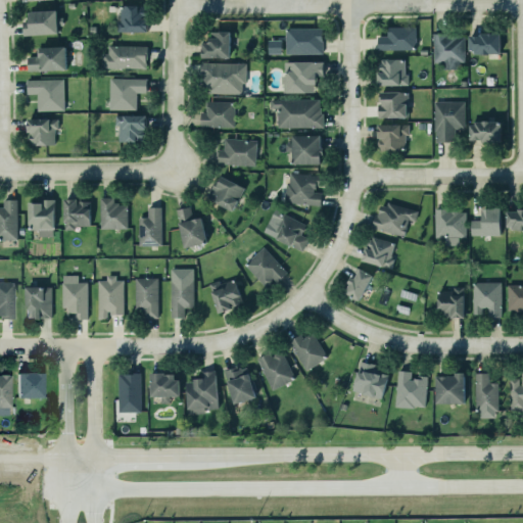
[(146,32),(145,17),(143,17),(143,14),(144,14),(145,13),(146,10),(144,9),(143,5),(122,5),(122,6),(120,6),(120,5),(119,5),(119,20),(115,20),(115,31),(146,32)]
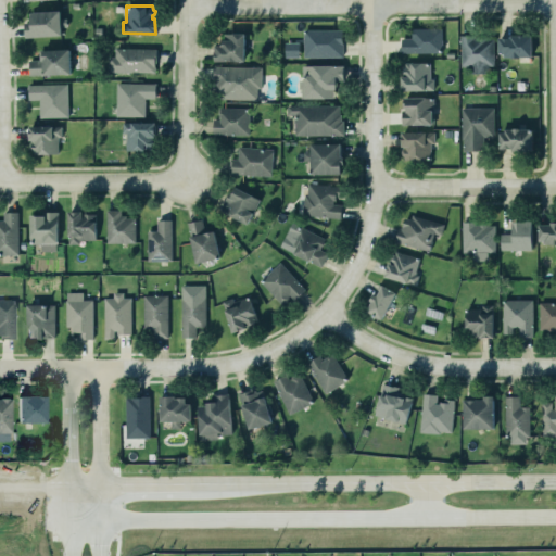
[(25,36),(60,35),(60,26),(65,26),(65,17),(59,17),(59,10),(29,11),(29,13),(26,13),(27,22),(24,23),(25,36)]
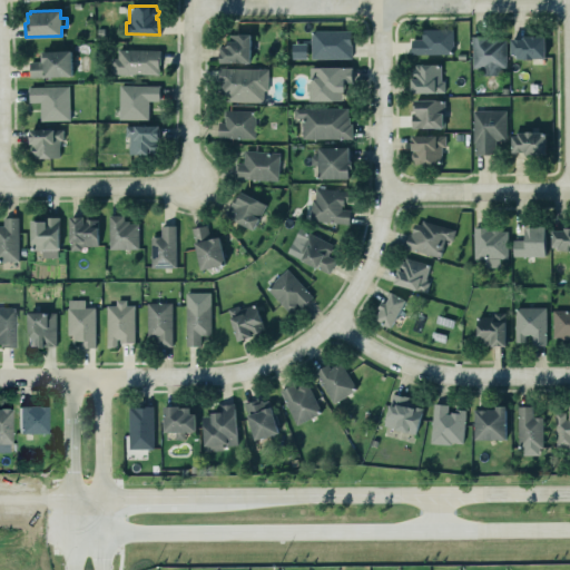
[(410,39),(421,39),(421,29),(452,28),(452,53),(411,53),(410,39)]
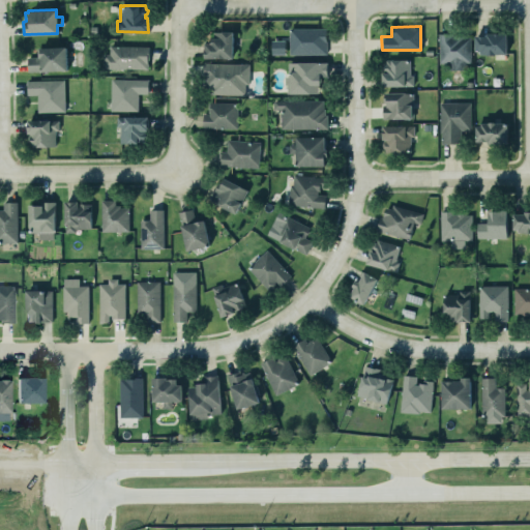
[(326,28),(289,29),(290,55),(326,54),(326,28)]
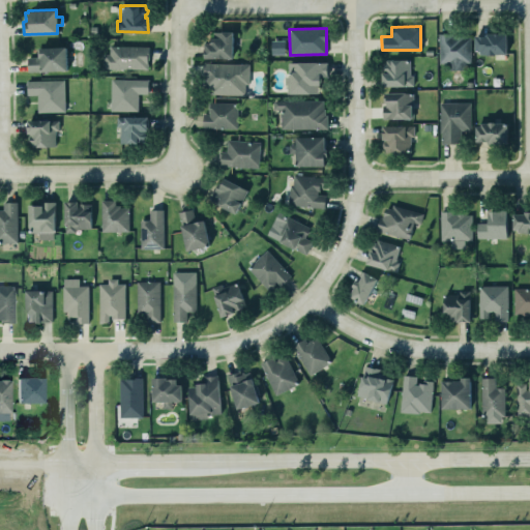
[(203,42),(210,42),(210,37),(212,37),(212,31),(221,32),(221,31),(232,31),(232,58),(203,58),(203,42)]
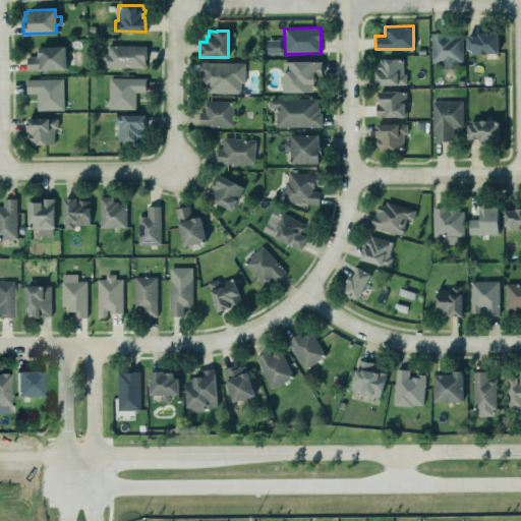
[(429,33),(444,33),(444,37),(461,37),(461,61),(456,61),(456,68),(439,68),(439,61),(429,62),(429,33)]
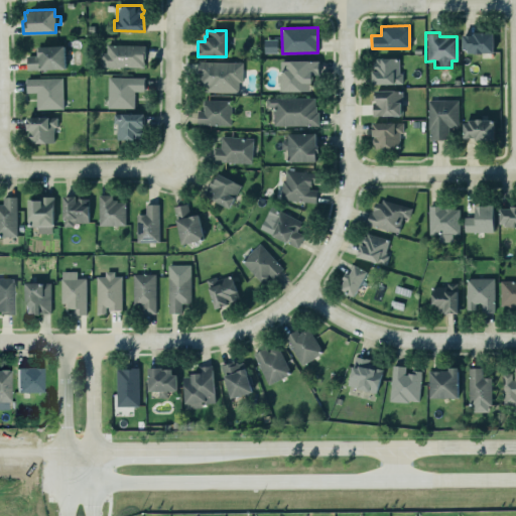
[(493,33),(463,33),(463,52),(494,52),(493,33)]
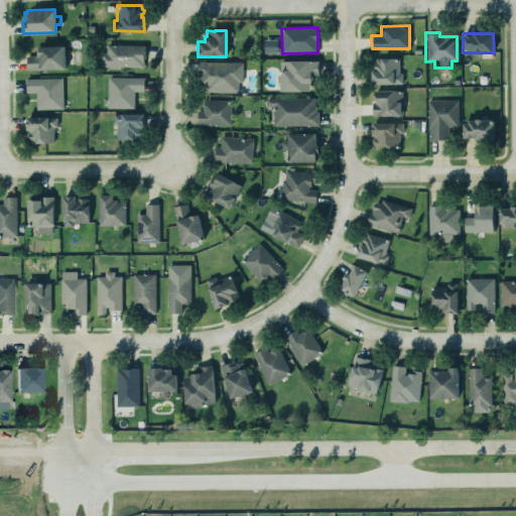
[(277,39),(265,39),(265,52),(277,52),(277,39)]
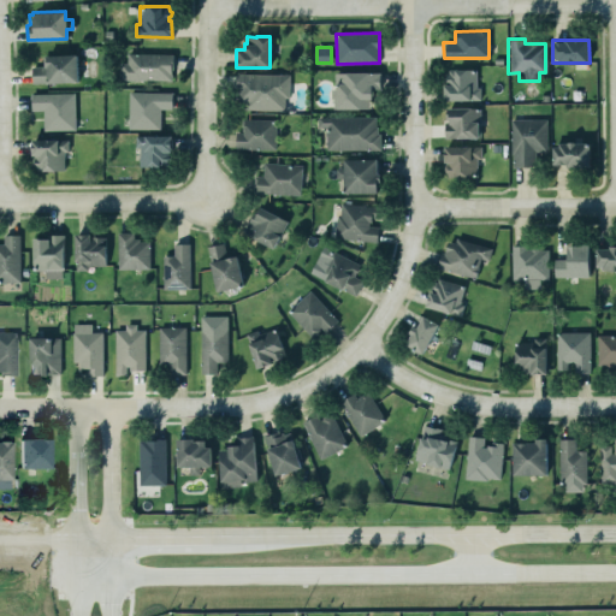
[(77,82),(76,53),(41,55),(41,66),(29,66),(30,83),(45,82),(45,83),(77,82)]
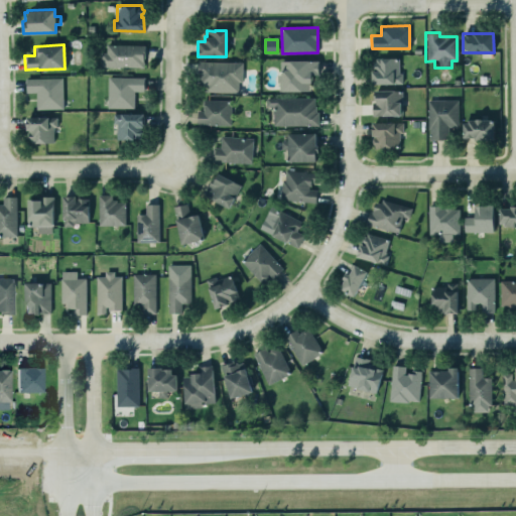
[(105,44),(143,44),(143,58),(142,58),(142,67),(99,67),(99,52),(105,52),(105,44)]
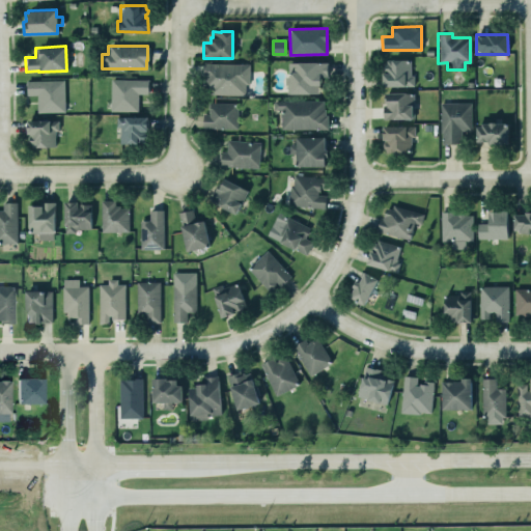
[(382,86),(413,85),(413,75),(410,75),(409,59),(385,59),(385,63),(383,63),(383,73),(382,73),(382,86)]
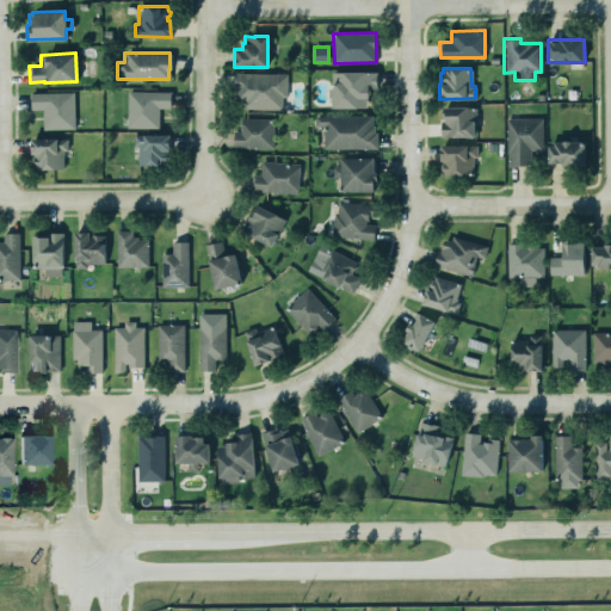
[(369,109),(369,88),(377,90),(377,73),(333,72),(333,88),(331,88),(331,107),(369,109)]
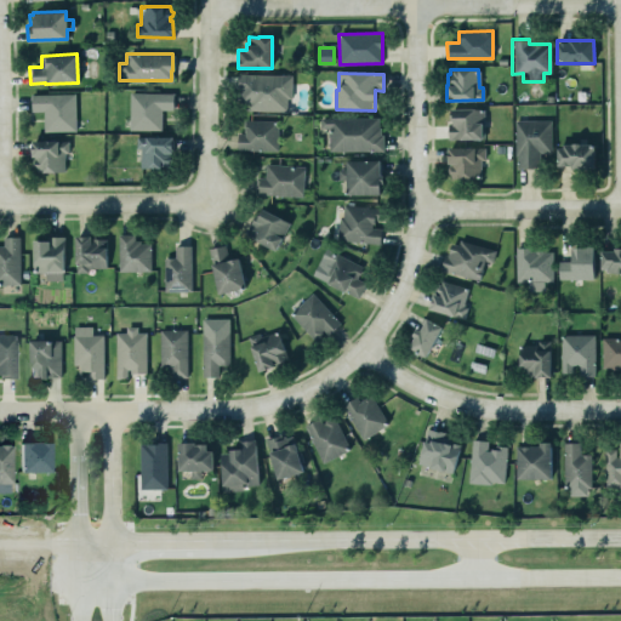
[(290,112),(291,75),(240,74),(239,102),(249,102),(249,110),(290,112)]
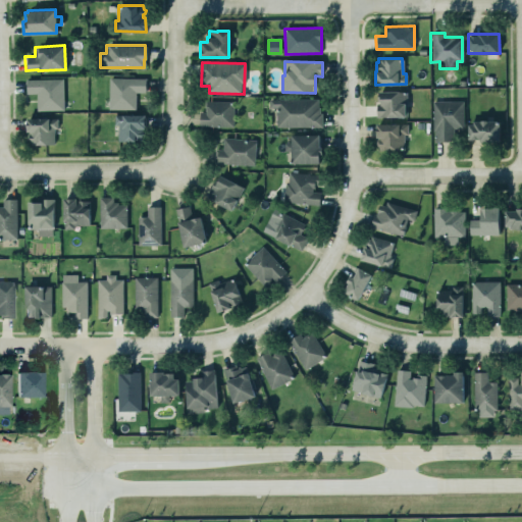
[(23,77),(61,76),(62,108),(36,109),(35,92),(24,92),(23,77)]
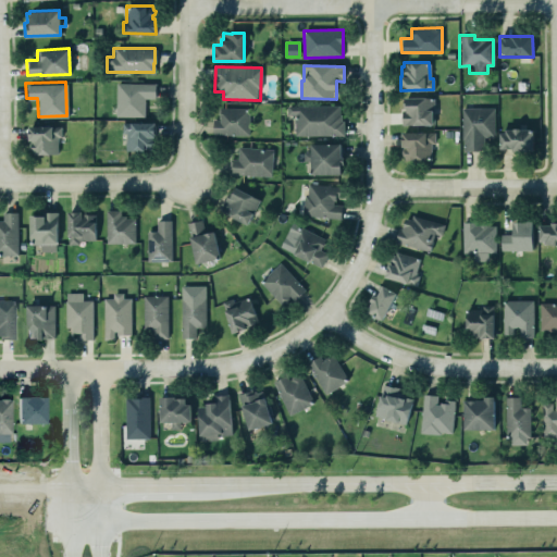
[(114,116),(131,116),(131,115),(143,115),(144,98),(155,98),(155,86),(155,83),(152,83),(116,83),(116,82),(115,82),(114,116)]
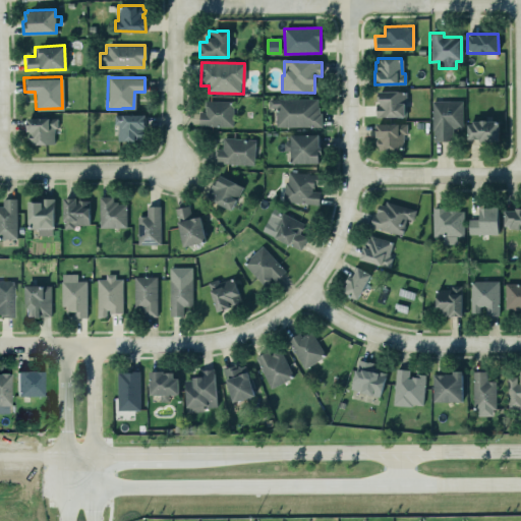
[(405,92),(379,92),(379,104),(375,104),(377,117),(406,117),(405,92)]
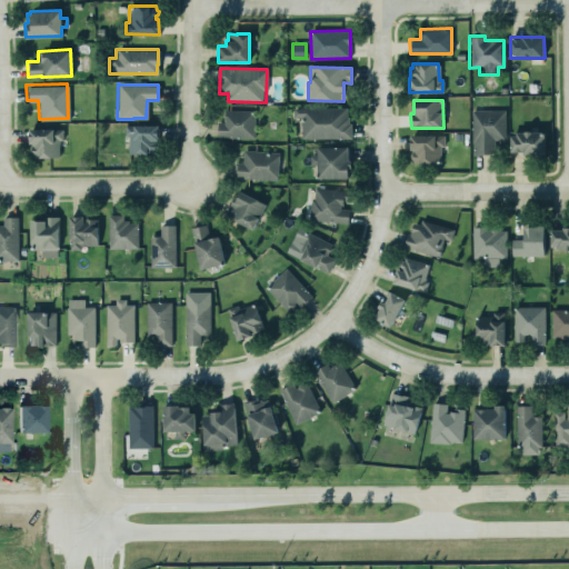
[(302,139),(350,139),(350,108),(295,109),(295,118),(302,118),(302,139)]
